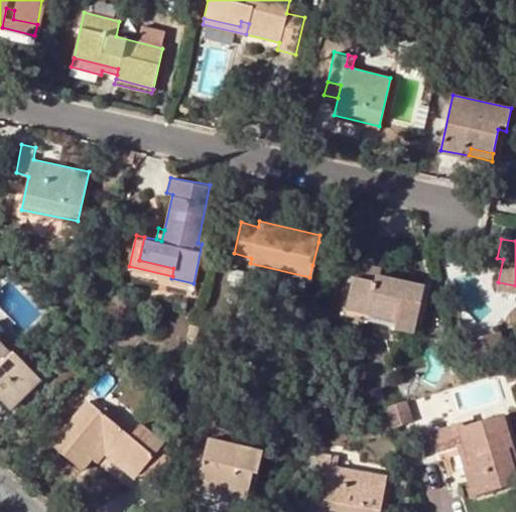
[(318,242),(312,265),(323,268),(327,244),(318,242)]
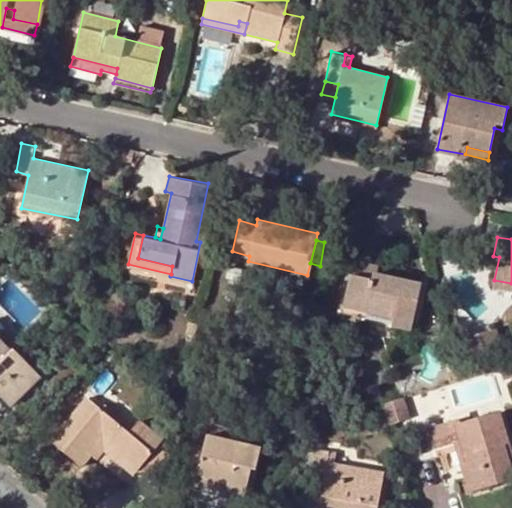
[(344,305),(365,310),(368,299),(384,302),(381,318),(410,325),(418,282),(374,272),(372,281),(349,276),(344,305)]
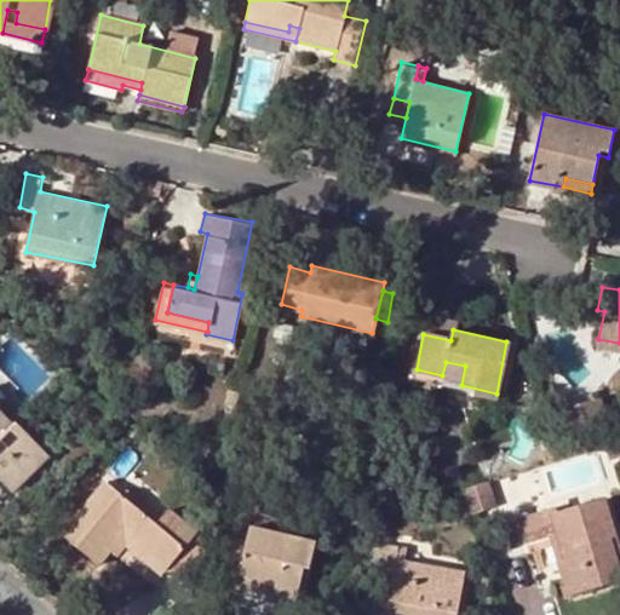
[(619,343),(598,339),(596,346),(619,351),(619,343)]
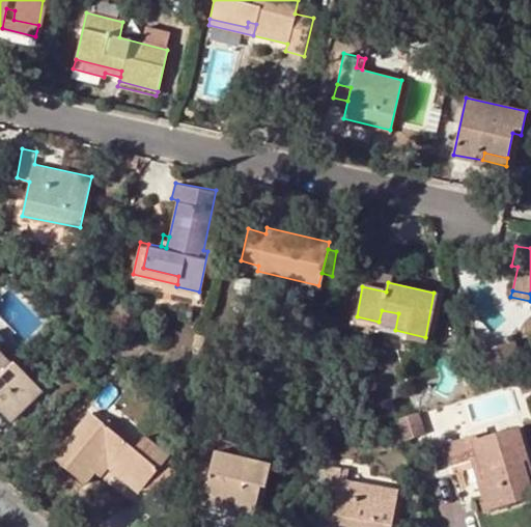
[(382,310),(379,322),(378,327),(395,330),(398,313),(382,310)]
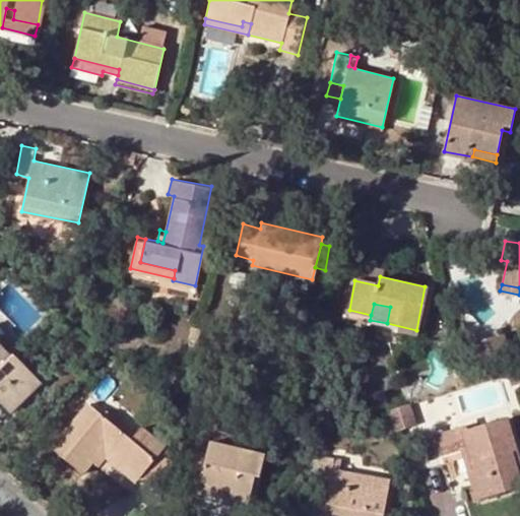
[(504,331),(466,343),(472,363),(510,350),(504,331)]
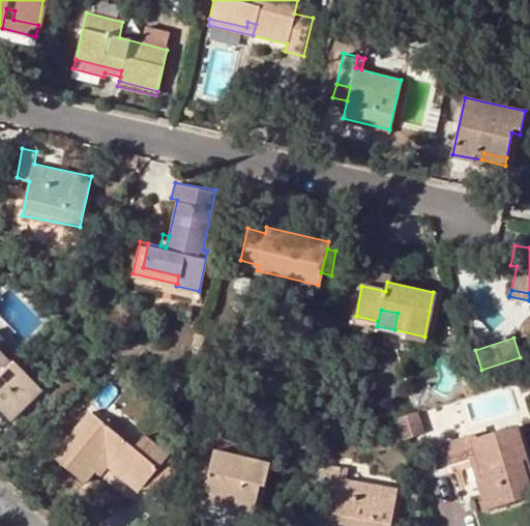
[(0,351),(0,405),(10,416),(39,388),(12,359),(10,362),(0,351)]
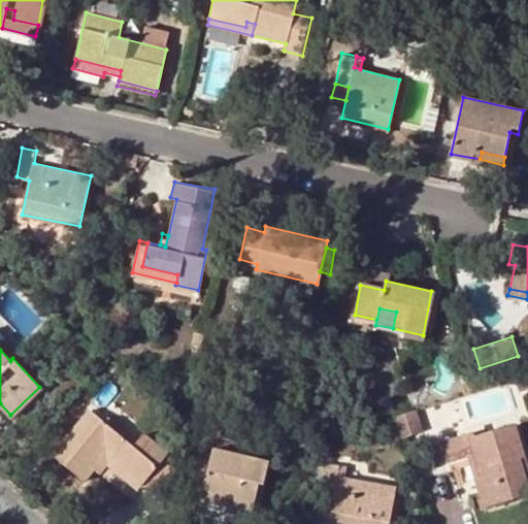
[(307,368),(305,382),(317,385),(319,371),(307,368)]
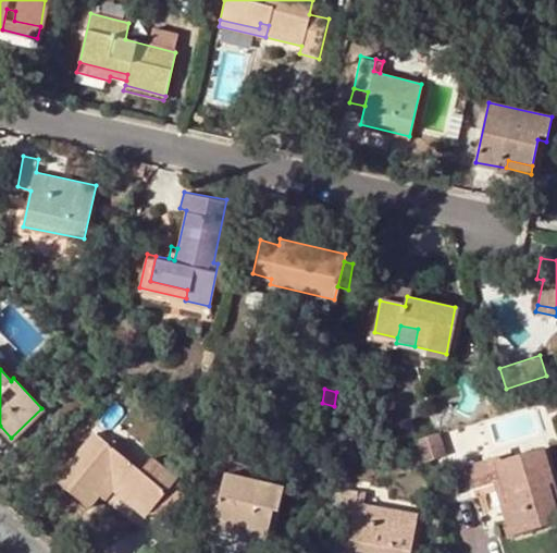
[(531,401),(520,404),(522,413),(533,408),(531,401)]
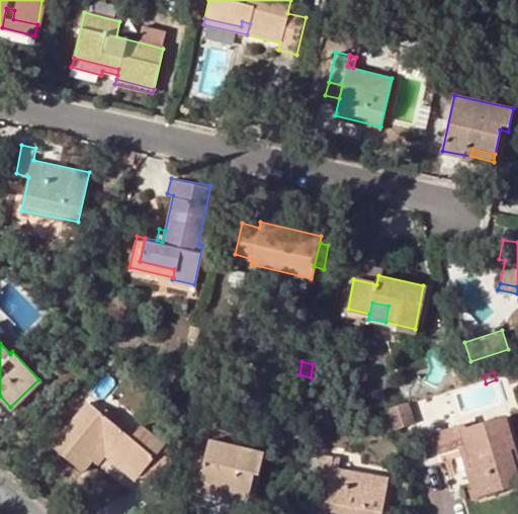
[(82,469),(93,456),(99,449),(135,478),(139,473),(152,484),(175,454),(162,444),(163,442),(142,423),(130,436),(87,401),(53,443),(82,469)]
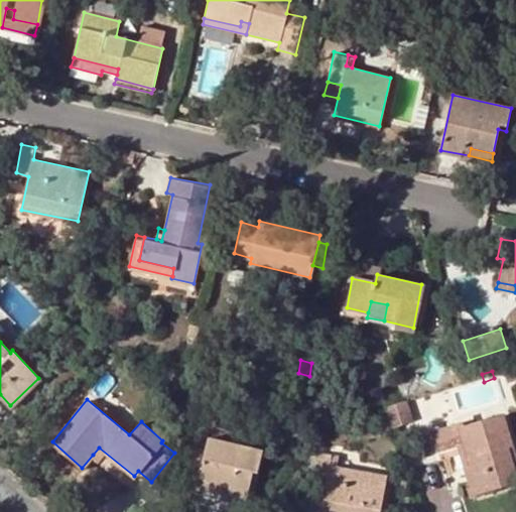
[(463,465),(470,488),(492,482),(493,487),(515,480),(515,476),(508,446),(512,445),(503,413),(462,425),(460,418),(430,428),(438,451),(463,443),(468,464),(463,465)]
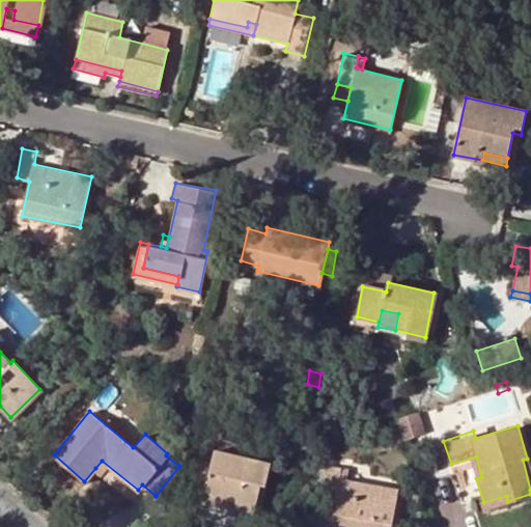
[(214,450),(202,493),(235,501),(234,507),(253,511),(259,482),(266,486),(270,463),(214,450)]
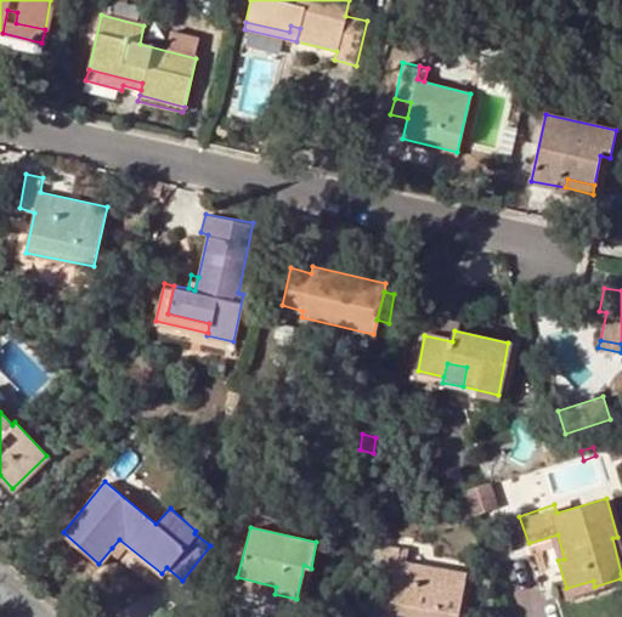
[(119,539),(112,548),(154,583),(162,573),(119,539)]
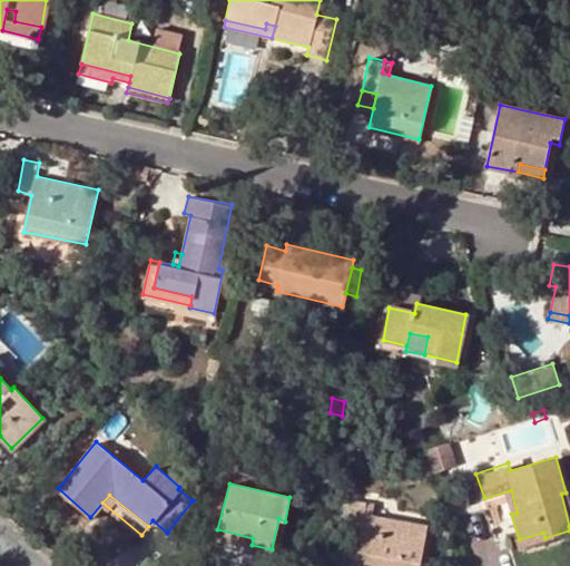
[(347,497),(342,526),(361,529),(356,550),(354,565),(419,565),(426,525),(372,514),(364,511),(366,500),(347,497)]
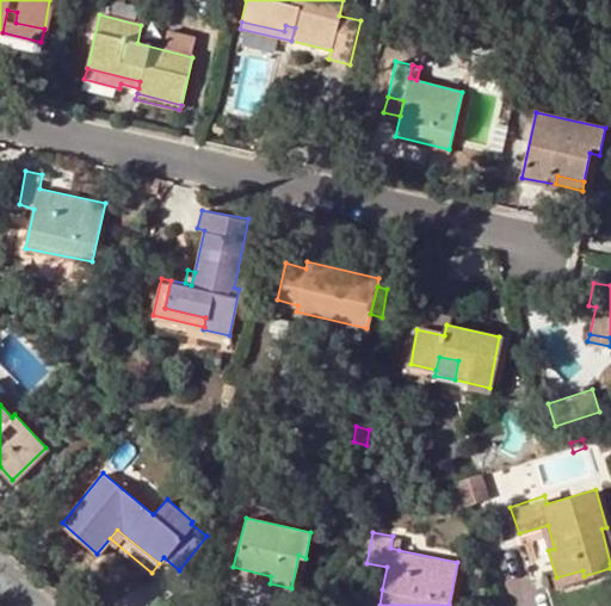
[(390,548),(399,550),(401,538),(393,536),(390,548)]
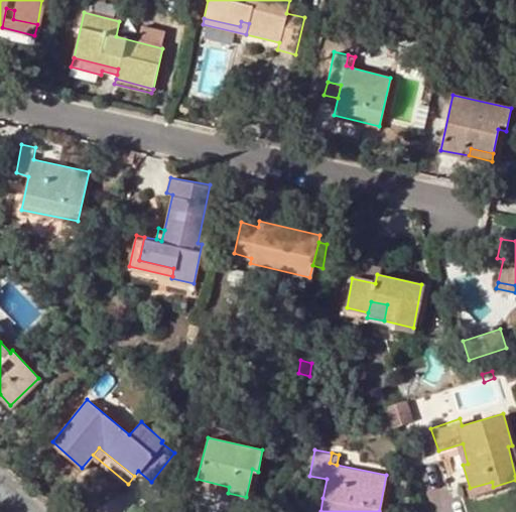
[(327,479),(309,476),(305,494),(323,498),(327,479)]
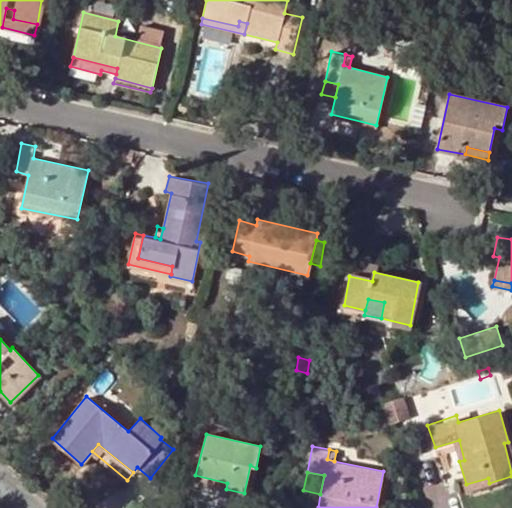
[(227,483),(195,475),(194,481),(226,489),(227,483)]
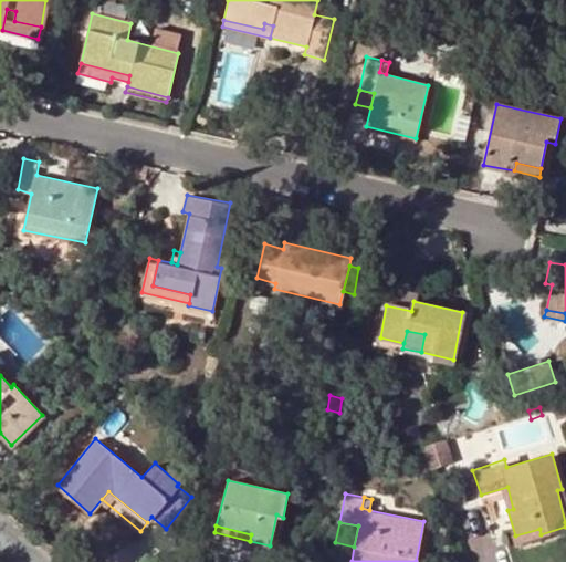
[(540,529),(515,536),(516,542),(541,534),(540,529)]
